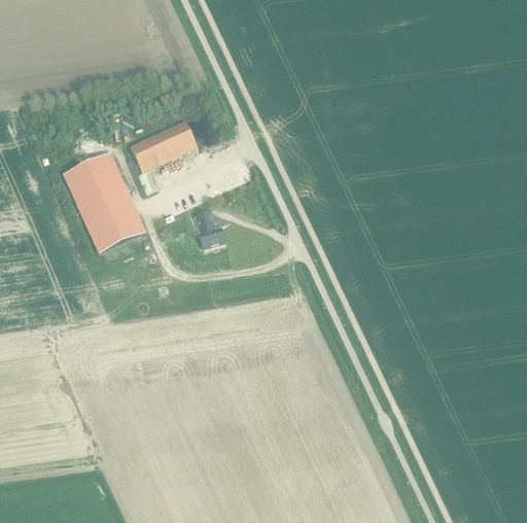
[(162,102),(174,96),(171,89),(159,95),(162,102)]
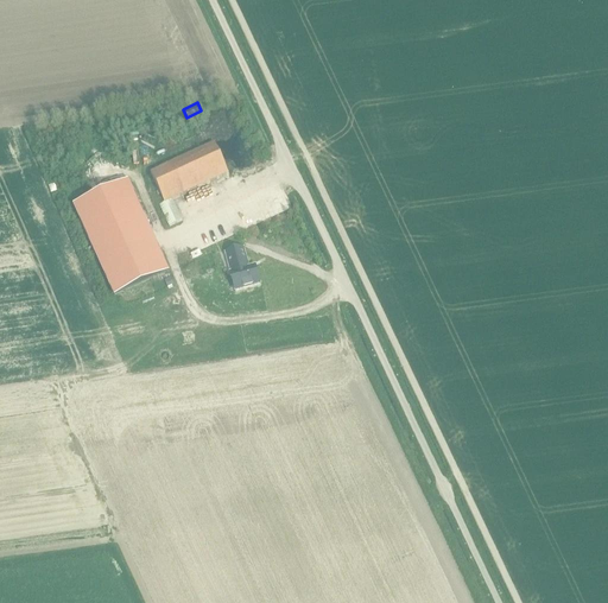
[(171,194),(227,169),(214,140),(151,167),(164,198),(159,201),(169,221),(181,215),(171,194)]
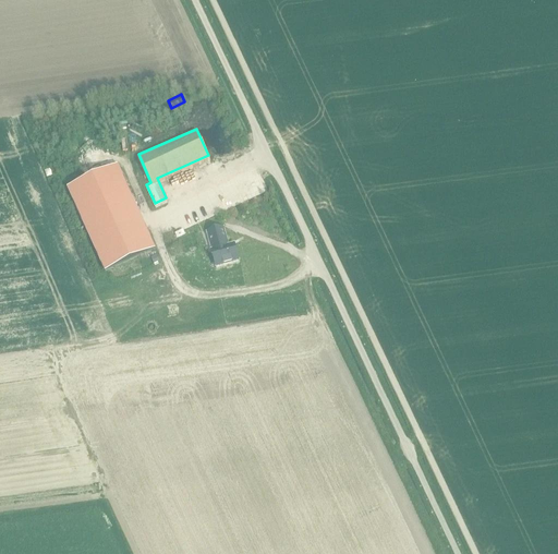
[(155,244),(118,164),(68,187),(105,267),(155,244)]
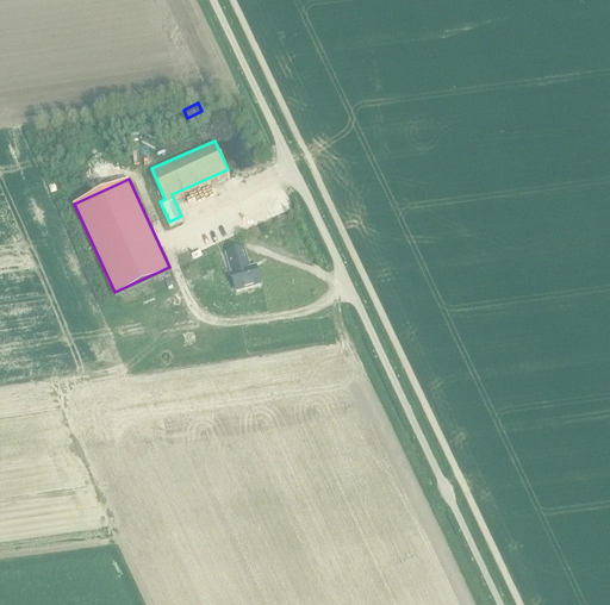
[(201,241),(194,225),(186,230),(192,244),(194,244),(201,241)]
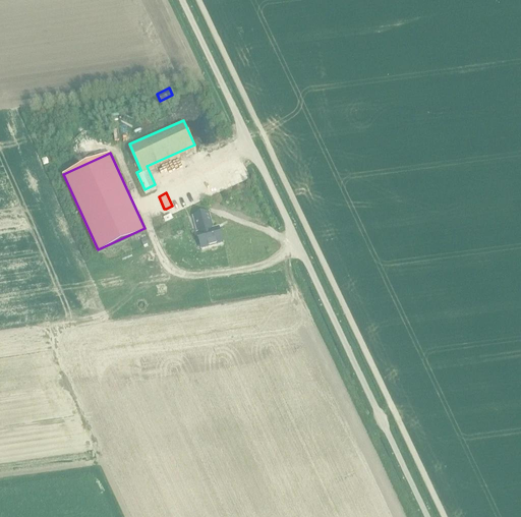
[(209,210),(193,214),(197,230),(197,231),(201,246),(223,240),(219,225),(213,227),(212,224),(210,216),(210,217),(208,212),(209,211),(209,210)]
